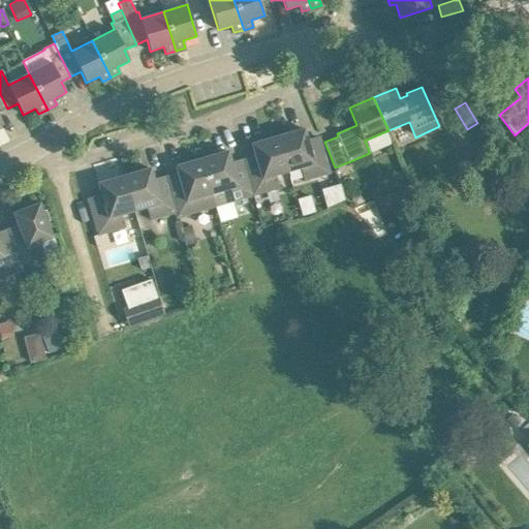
[(304,129),(278,136),(288,173),(301,168),(305,181),(330,174),(324,156),(313,159),(304,129)]
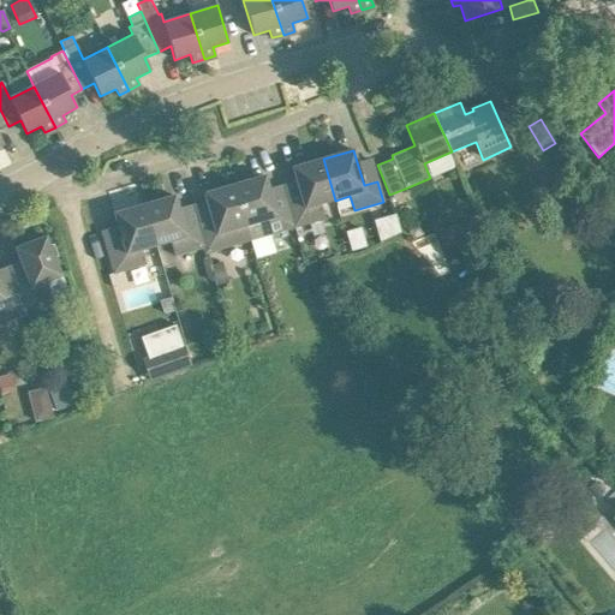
[(297,180),(282,185),(294,227),(324,219),(321,204),(335,201),(323,159),(292,168),(297,180)]
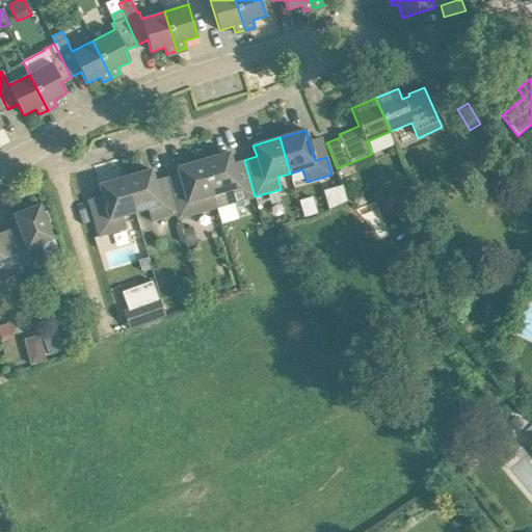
[(229,152),(203,160),(213,195),(214,195),(225,192),(229,205),(255,196),(244,160),(233,163),(229,152)]
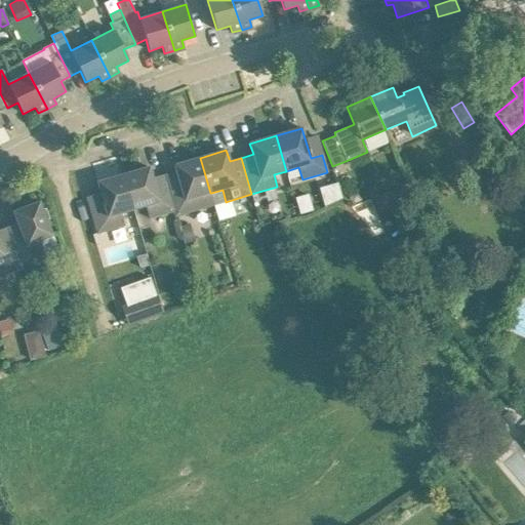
[(177,176),(166,179),(165,179),(176,216),(214,205),(211,193),(210,193),(200,158),(174,165),(177,176)]
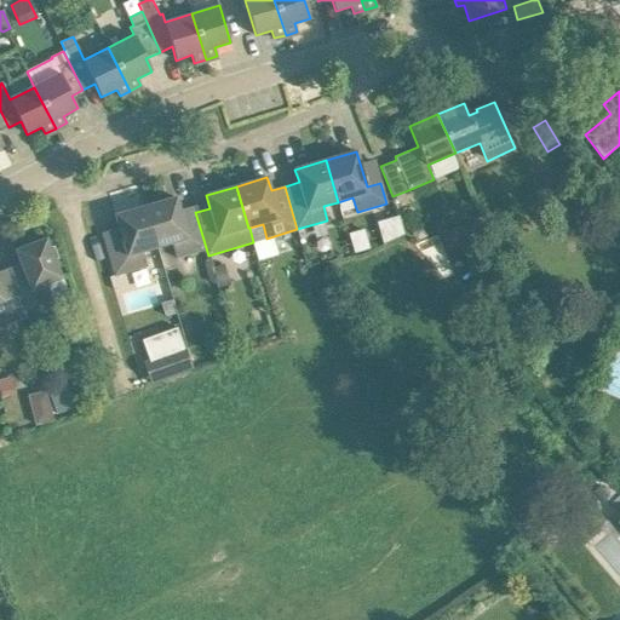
[(176,197),(145,206),(158,248),(172,244),(176,258),(205,250),(207,256),(208,256),(195,212),(196,212),(195,206),(179,211),(176,197)]
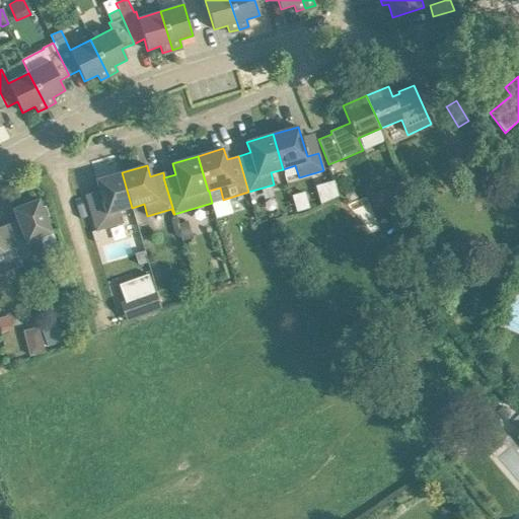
[(132,208),(122,172),(96,180),(104,211),(91,214),(95,230),(123,223),(120,211),(132,208)]
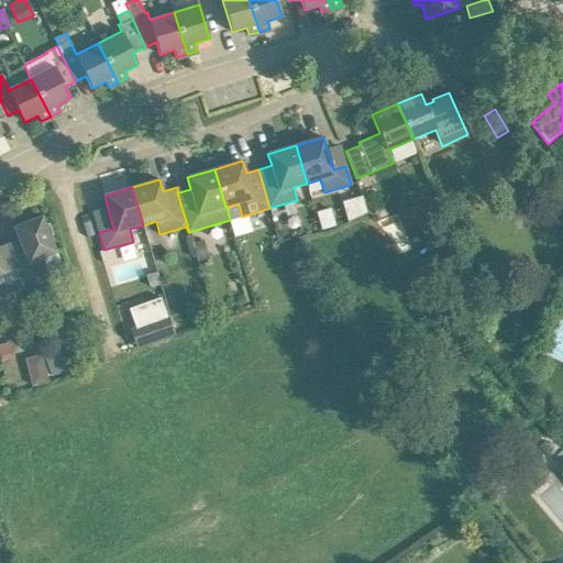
[(348,209),(351,220),(366,214),(363,203),(348,209)]
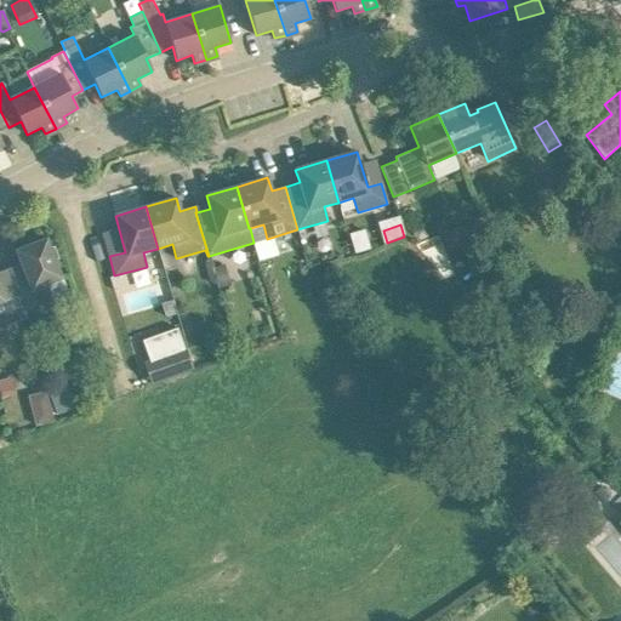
[(365,229),(349,234),(355,255),(371,250),(365,229)]
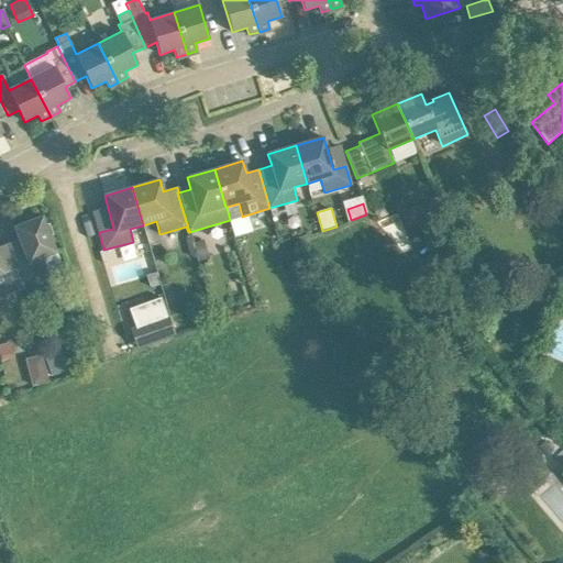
[(47,272),(43,258),(56,253),(50,235),(53,234),(48,224),(45,225),(42,217),(14,228),(26,260),(14,264),(13,265),(20,283),(47,272)]
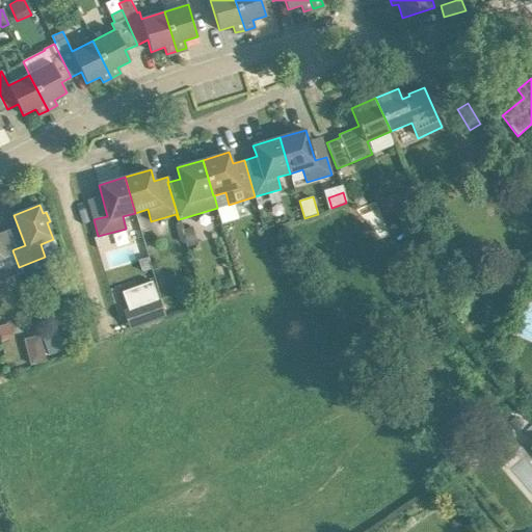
[(179,241),(180,242),(181,242),(183,243),(184,243),(185,243),(179,221),(177,222),(175,227),(179,240),(179,241)]
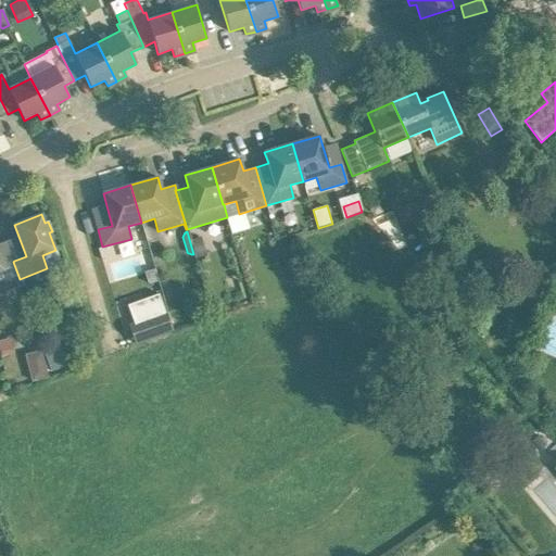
[(190,240),(196,258),(205,255),(200,237),(190,240)]
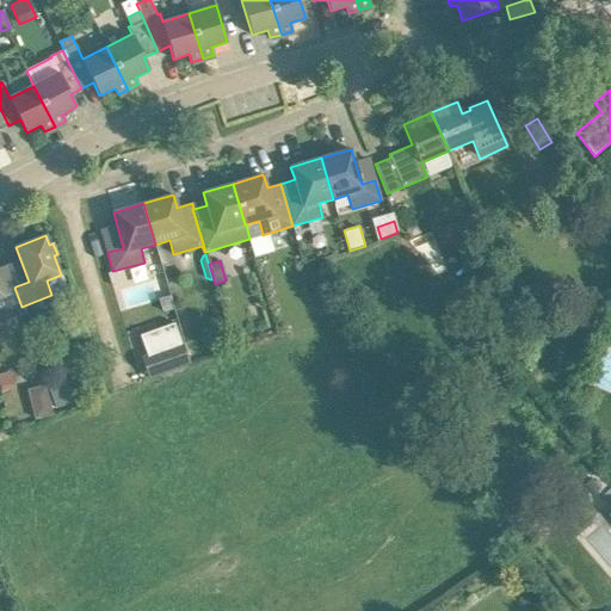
[(0,323),(25,314),(22,307),(14,288),(16,287),(7,265),(0,266),(0,323)]
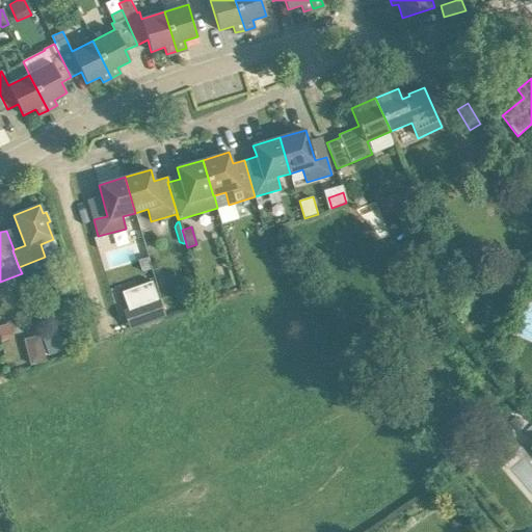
[(149,258),(138,261),(141,272),(152,269),(149,258)]
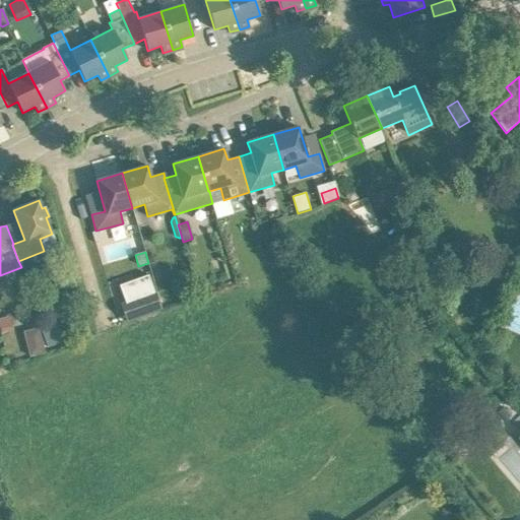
[(148,274),(119,285),(125,303),(120,304),(120,305),(126,321),(145,315),(160,309),(154,293),(148,274)]
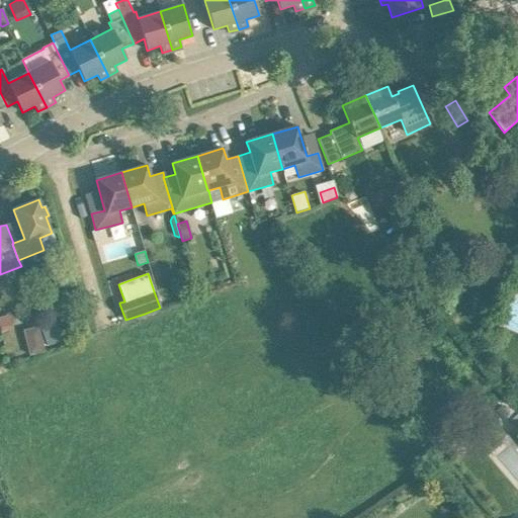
[(45,341),(58,337),(53,324),(39,328),(45,341)]
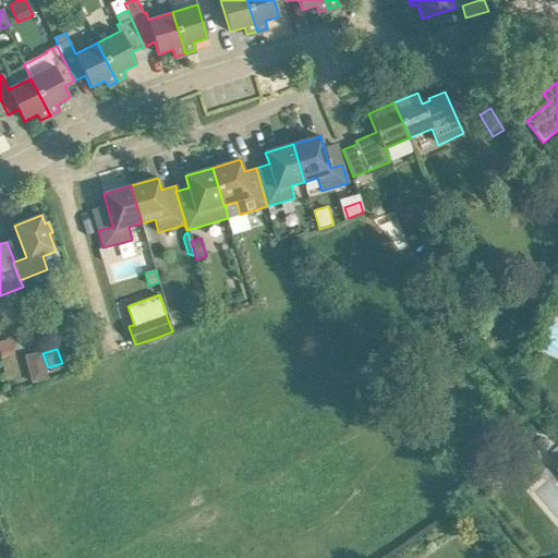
[(31,383),(47,379),(44,368),(27,373),(31,383)]
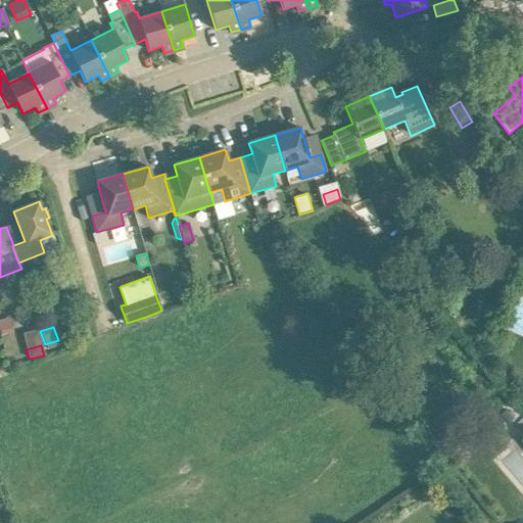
[(0,500),(0,522),(8,522),(2,500),(0,500)]
